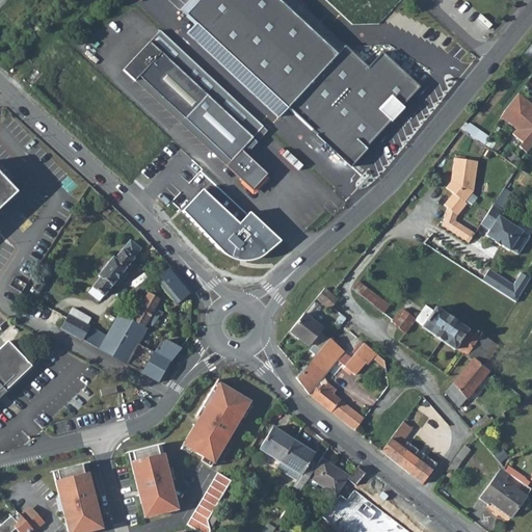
[(287,108),(350,167),(366,152),(364,150),(391,121),(387,117),(398,106),(400,108),(419,88),(381,53),(367,68),(294,0),(201,0),(186,17),(194,24),(186,32),(278,118),(287,108)]
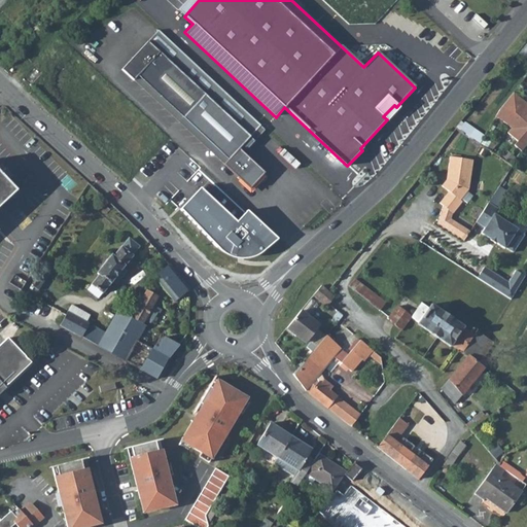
[(156,29),(119,68),(132,79),(136,75),(227,160),(223,165),(249,188),(264,173),(238,148),(260,125),(212,80),(156,29)]
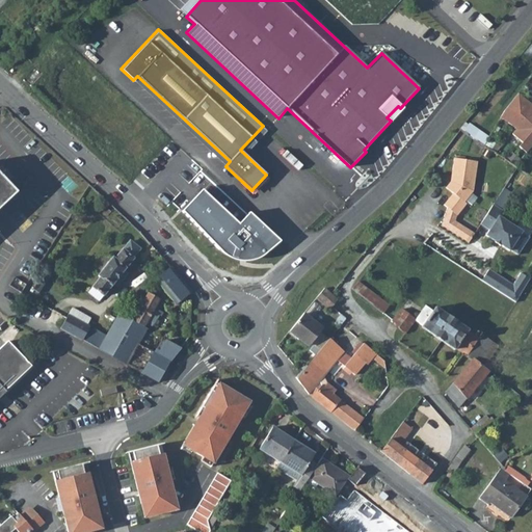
[(513,99),(502,117),(512,123),(517,129),(513,133),(524,142),(520,145),(527,153),(531,147),(531,104),(529,101),(527,104),(516,95),(513,99)]
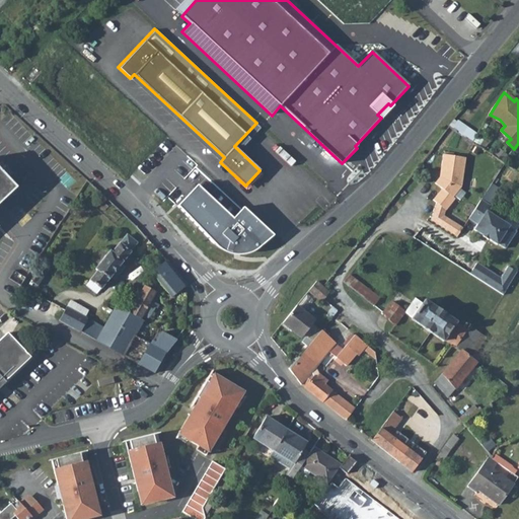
[(455,130),(474,140),(478,132),(459,122),(455,130)]
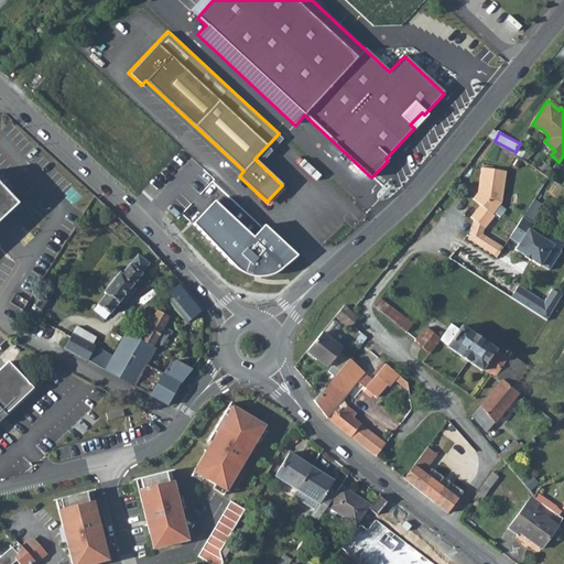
[(475,219),(468,238),(498,257),(505,247),(484,234),(486,228),(496,215),(494,214),(501,203),(506,170),(481,167),(479,192),(474,198),(481,204),(472,217),(475,219)]
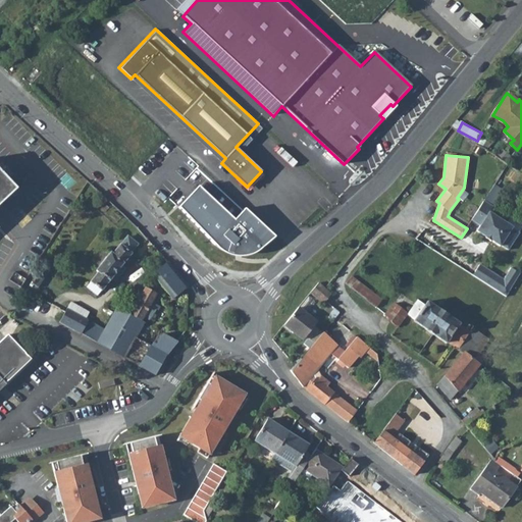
[(0,204),(16,189),(0,171),(0,204)]
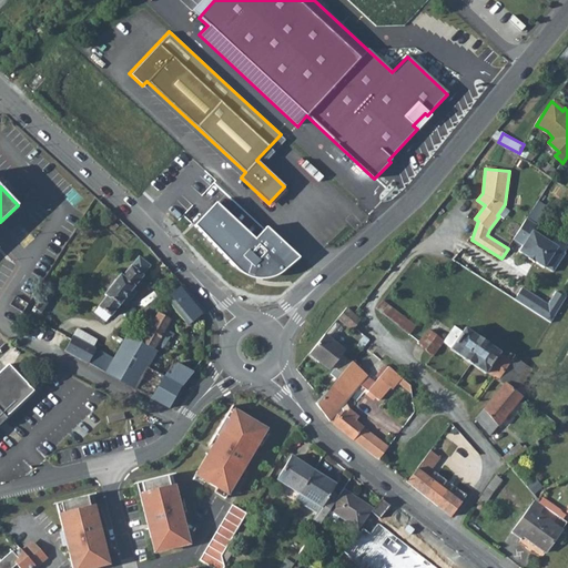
[(213,200),(193,222),(237,269),(245,273),(259,276),(270,274),(281,267),(297,255),(264,224),(254,236),(213,200)]
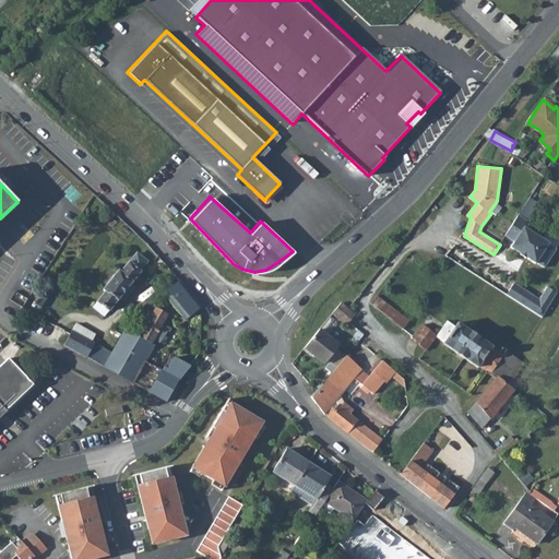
[(530,221),(520,214),(507,235),(515,240),(512,246),(522,252),(521,253),(527,258),(527,257),(537,262),(538,261),(546,266),(558,248),(550,244),(550,242),(526,226),(530,221)]
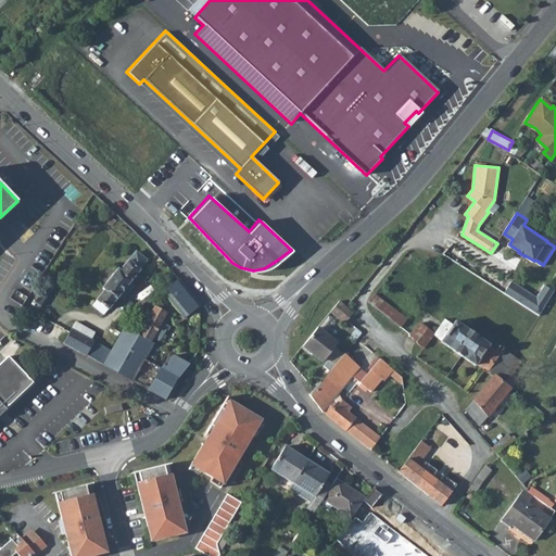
[(104,287),(91,302),(103,312),(118,294),(123,298),(133,286),(129,281),(140,268),(139,268),(147,258),(137,250),(129,260),(128,260),(119,268),(118,267),(117,268),(116,267),(109,265),(103,267),(101,270),(100,276),(101,280),(103,283),(102,285),(104,287)]
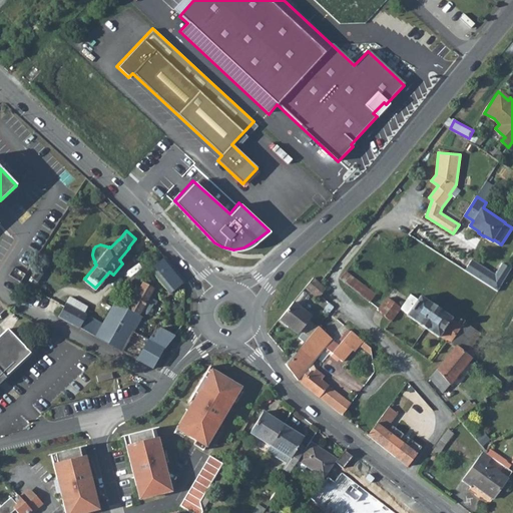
[(184,281),(164,257),(149,270),(169,294),(184,281)]
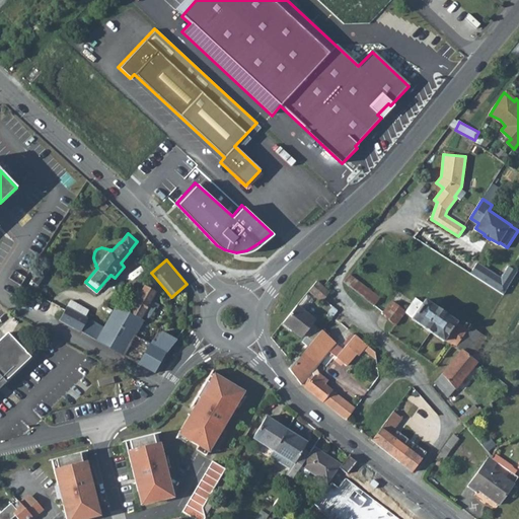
[(470,274),(505,294),(518,271),(509,265),(502,276),(477,262),(470,274)]
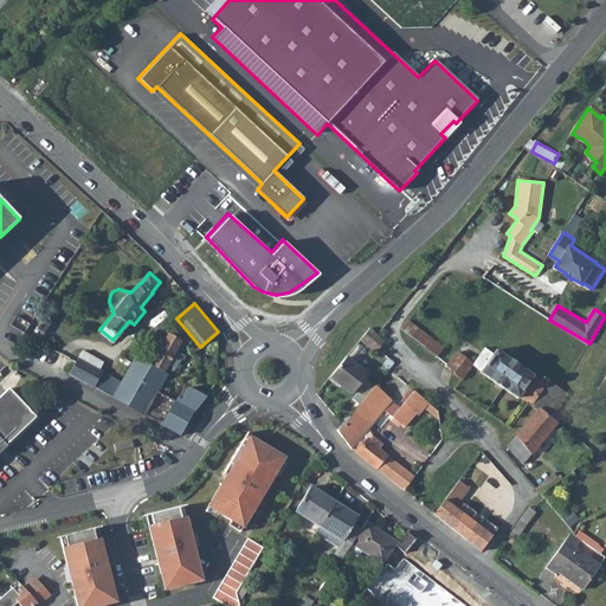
[(411,321),(404,330),(437,356),(444,348),(411,321)]
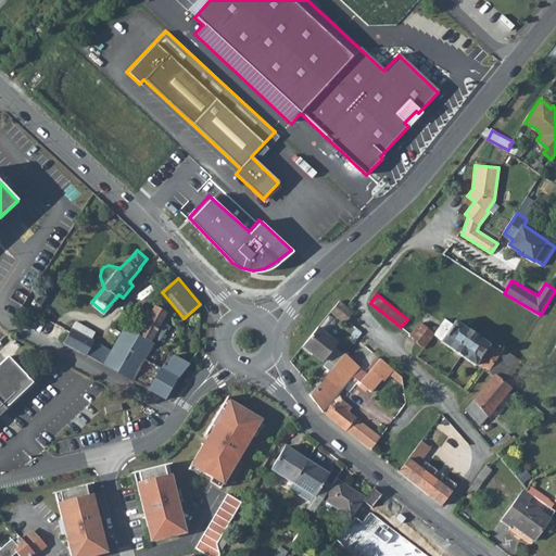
[(103,361),(103,363),(130,378),(143,357),(152,341),(150,340),(166,311),(155,304),(138,332),(116,319),(115,321),(116,323),(103,346),(102,359),(103,361)]
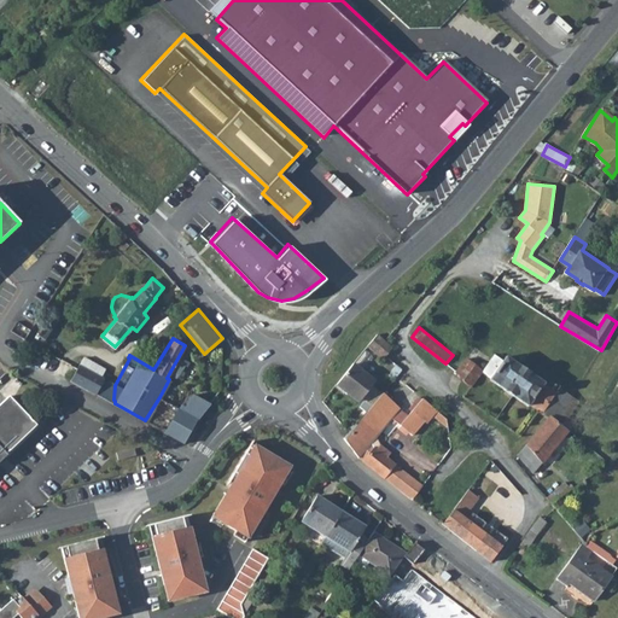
[(379,339),(369,350),(384,363),(394,353),(379,339)]
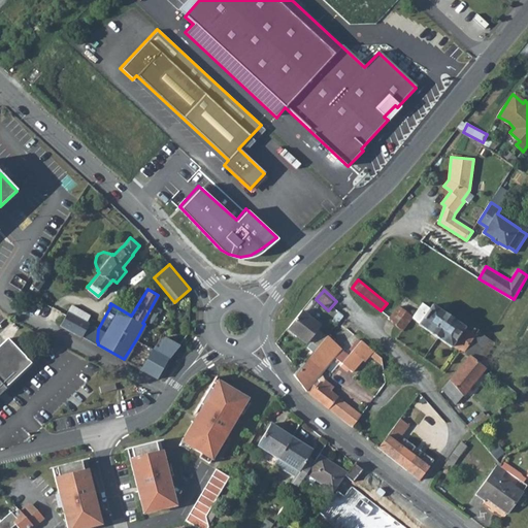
[(311,299),(304,308),(310,314),(318,304),(311,299)]
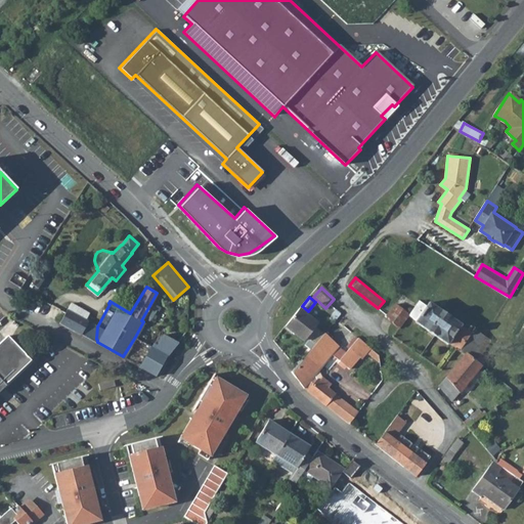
[(71,300),(59,320),(81,332),(92,312),(71,300)]
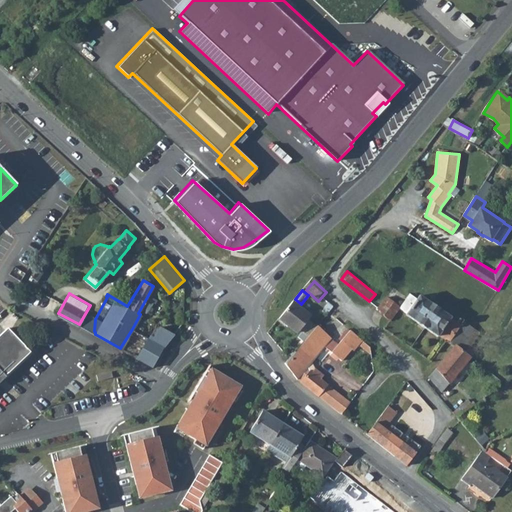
[(410,293),(400,307),(427,326),(434,318),(426,312),(431,304),(436,297),(434,296),(429,302),(419,296),(417,299),(410,293)]
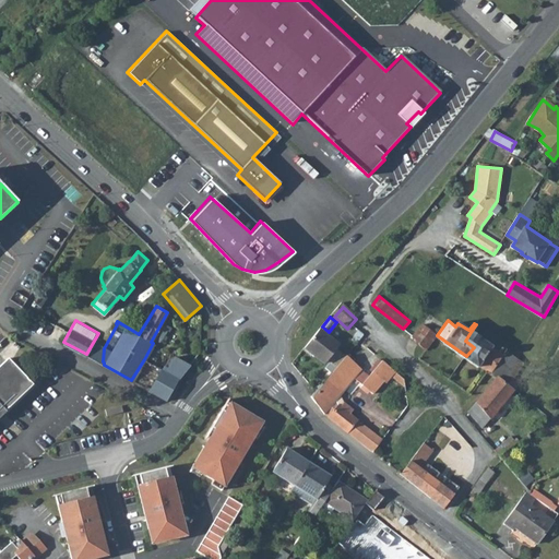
[(157,340),(164,342),(170,326),(164,324),(157,340)]
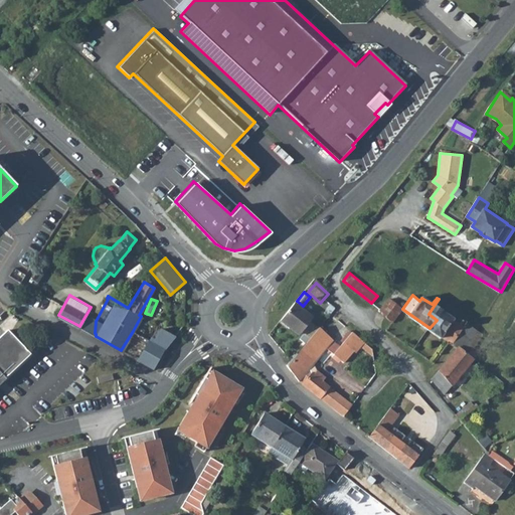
[(389,300),(380,311),(387,316),(386,318),(392,323),(402,309),(389,300)]
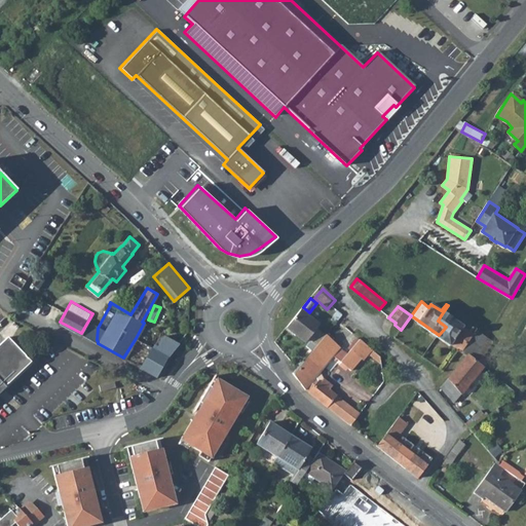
[(301,311),(285,328),(301,343),(316,328),(304,314),(301,311)]
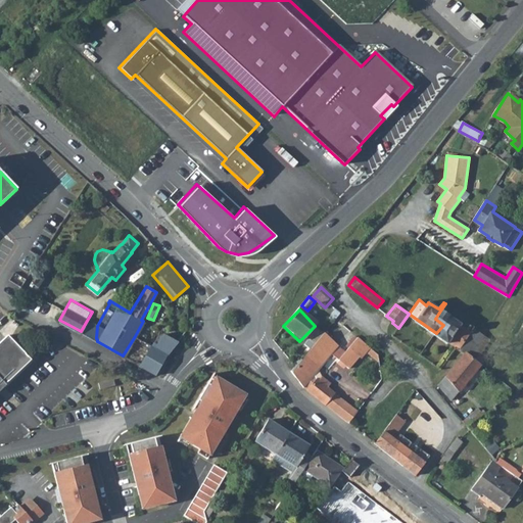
[(443,325),(436,333),(455,346),(458,347),(466,353),(471,358),(472,357),(485,336),(470,326),(468,329),(440,311),(435,319),(443,325)]
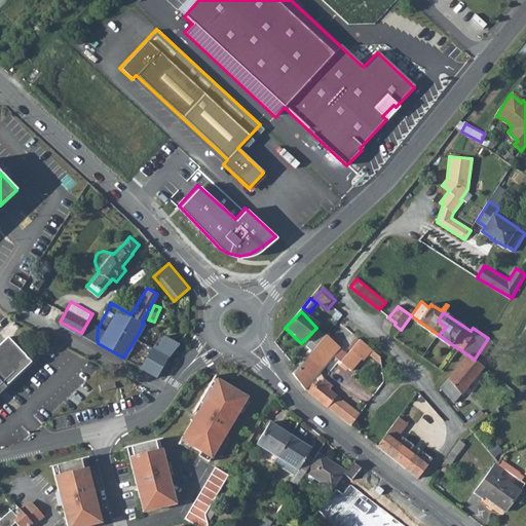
[(144,323),(136,338),(166,357),(167,355),(179,342),(144,323)]
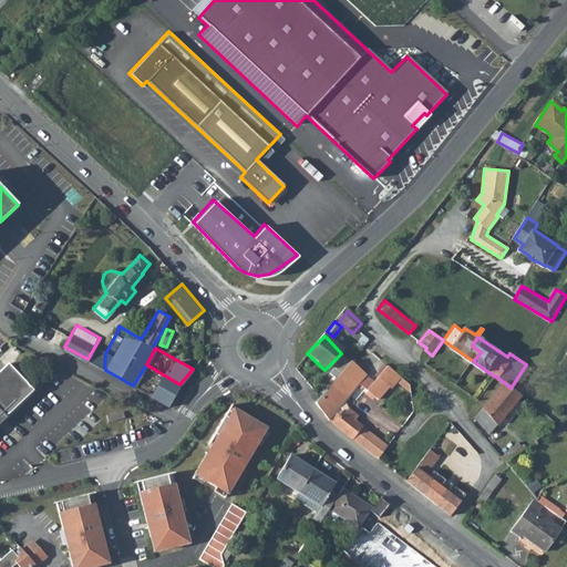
[(351,361),(329,388),(346,402),(360,384),(368,375),(351,361)]
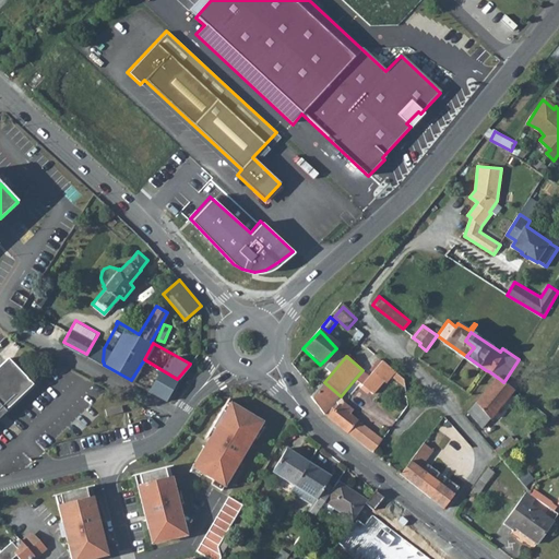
[(33,385),(8,359),(0,366),(0,418),(7,412),(6,411),(33,385)]
